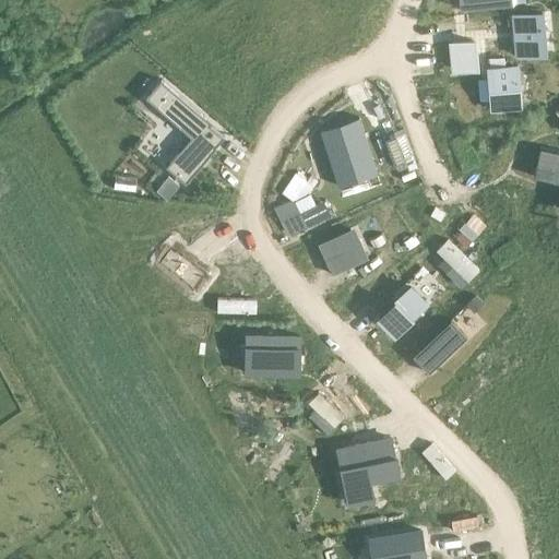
[(542,11),(512,14),(515,56),(545,54),(542,11)]
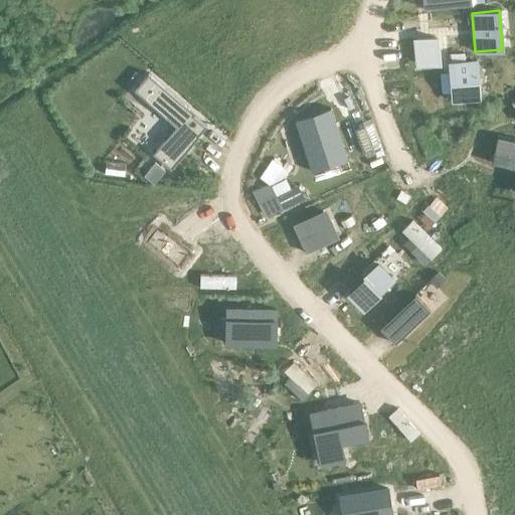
[(437,39),(416,41),(418,64),(439,63),(437,39)]
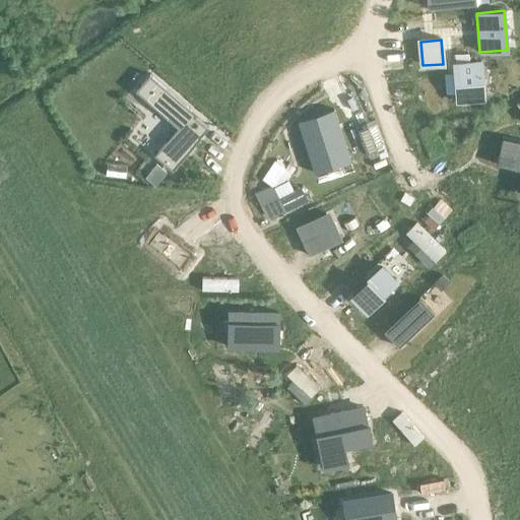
[(481,60),(454,63),(457,102),(484,100),(481,60)]
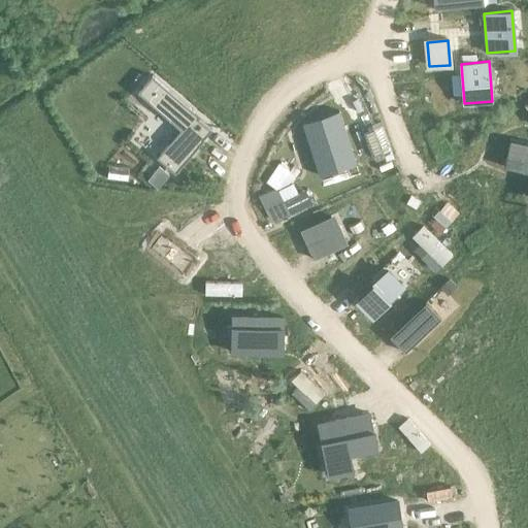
[(153,74),(137,92),(180,129),(157,157),(175,173),(204,139),(203,138),(211,129),(192,112),(194,110),(153,74)]
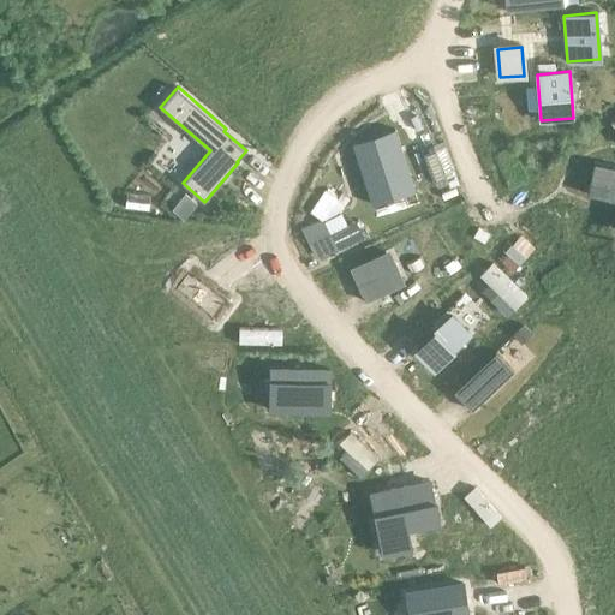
[(354,143),(352,143),(372,204),(374,203),(369,189),(408,177),(413,190),(415,190),(395,129),(393,130),(394,132),(354,144),(354,143)]
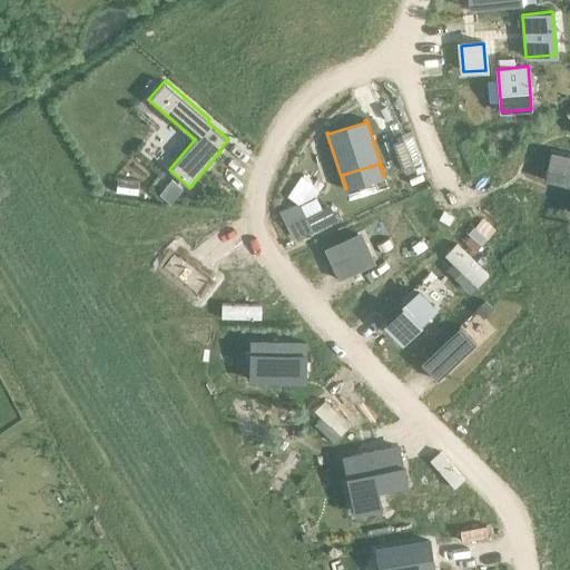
[(569,155),(550,150),(543,180),(569,186),(569,204),(568,214),(569,214),(569,155)]
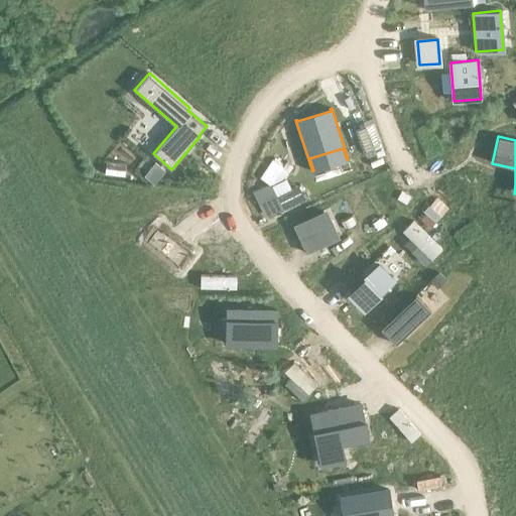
[(165,170),(155,162),(144,175),(153,183),(165,170)]
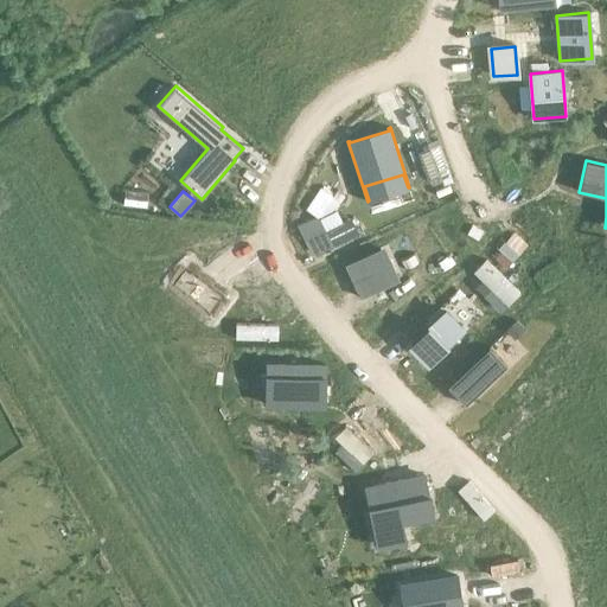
[(377,247),(343,262),(358,296),(393,280),(377,247)]
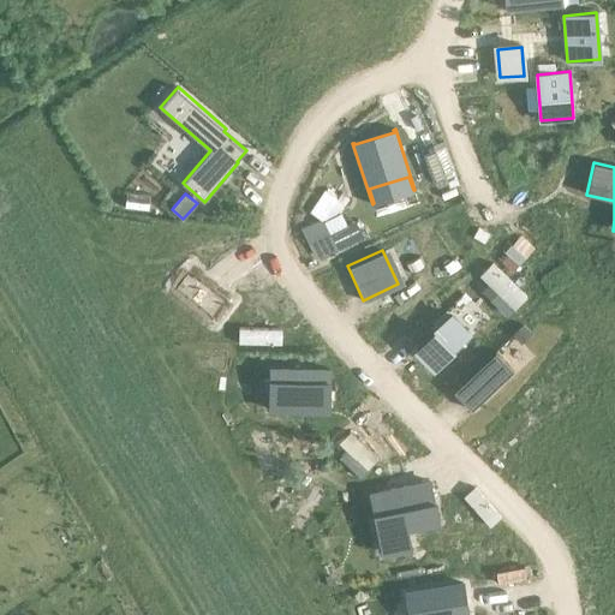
[(189,269),(174,288),(213,318),(227,299),(189,269)]
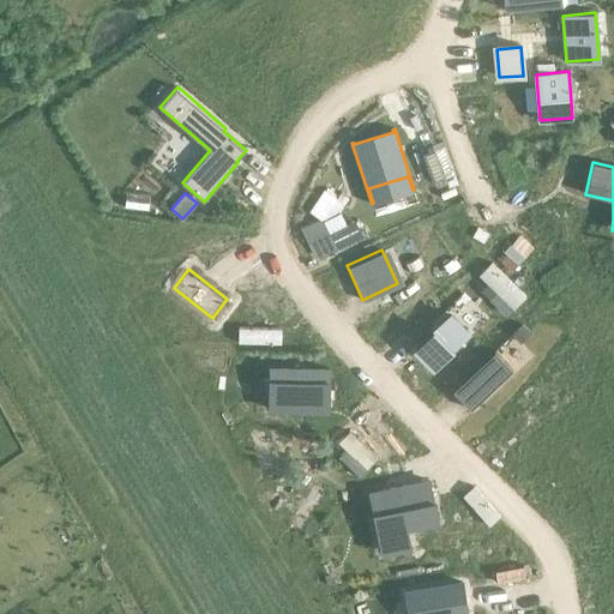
[(450,313),(416,347),(434,365),(468,330),(450,313)]
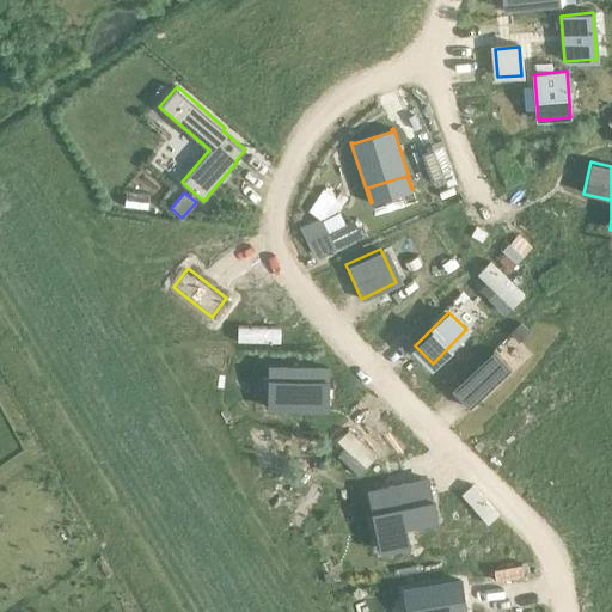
[(494,349),(452,389),(470,408),(512,368),(494,349)]
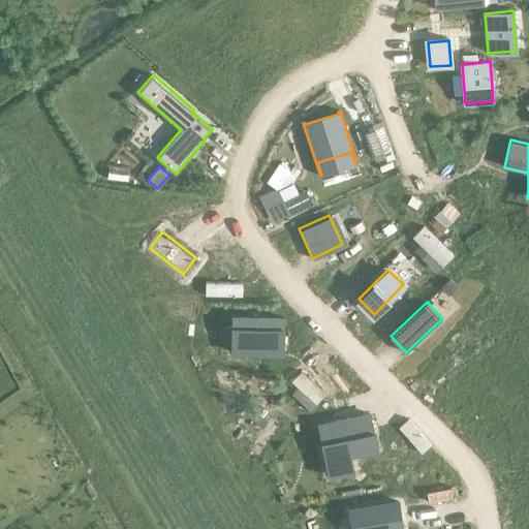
[(232,316),(231,352),(283,353),(283,317),(232,316)]
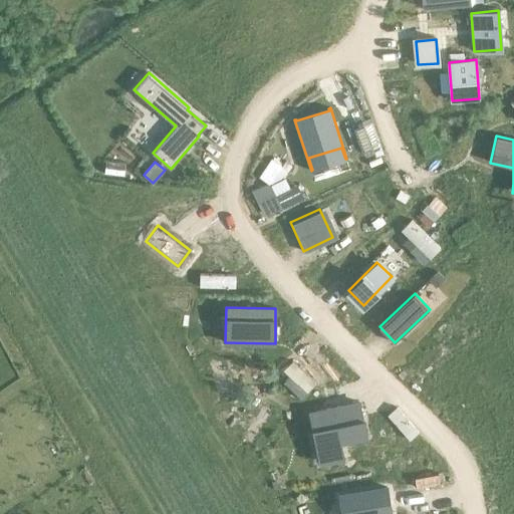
[(359,402),(309,412),(320,462),(343,457),(340,441),(366,436),(359,402)]
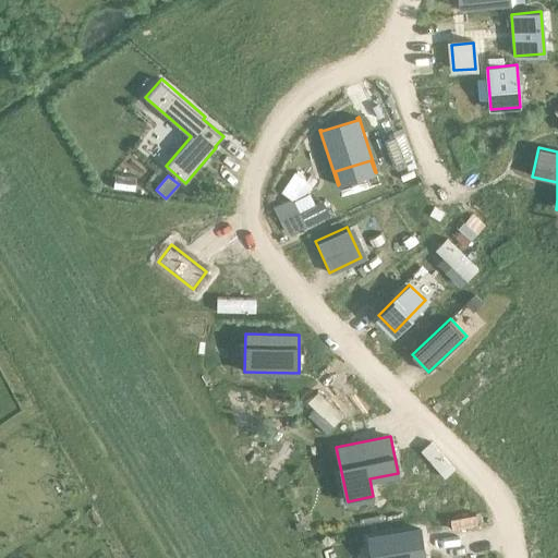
[(425,557),(421,529),(368,537),(372,557),(425,557)]
